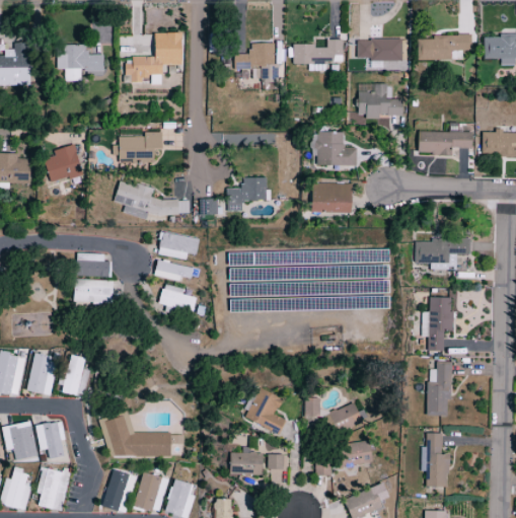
[(182,65),(182,32),(155,33),(155,57),(133,57),(133,63),(126,63),(126,75),(132,75),(132,82),(144,82),(144,77),(152,77),(152,84),(163,84),(162,65),(182,65)]
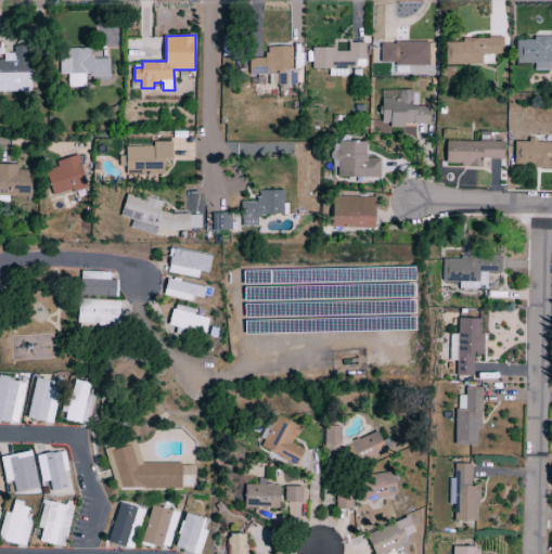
[(551,37),(518,38),(518,63),(536,63),(536,69),(551,69),(551,37)]
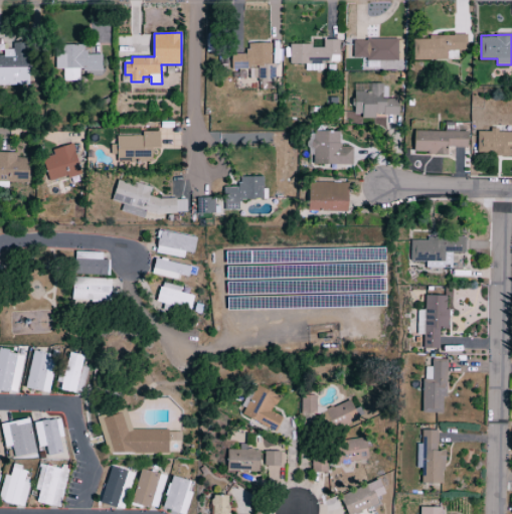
[(469,50),(469,35),(414,36),(415,60),(449,59),(449,50),(469,50)]
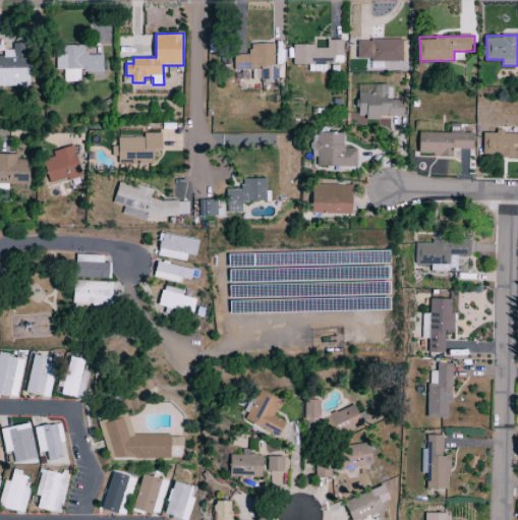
[(359,40),(359,58),(372,58),(372,61),(404,61),(404,39),(359,40)]
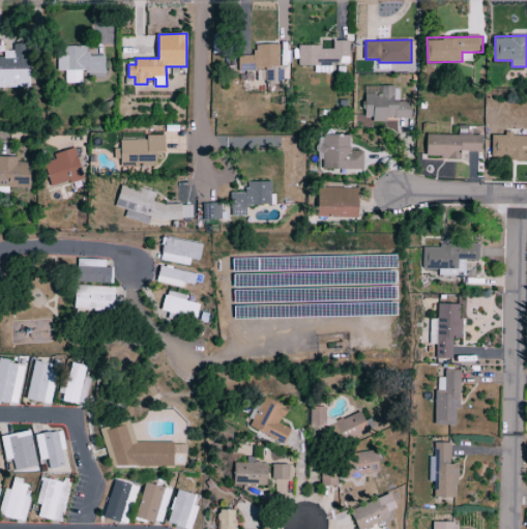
[(300,45),(300,64),(351,65),(352,40),(334,40),(334,49),(323,49),(323,46),(300,45)]
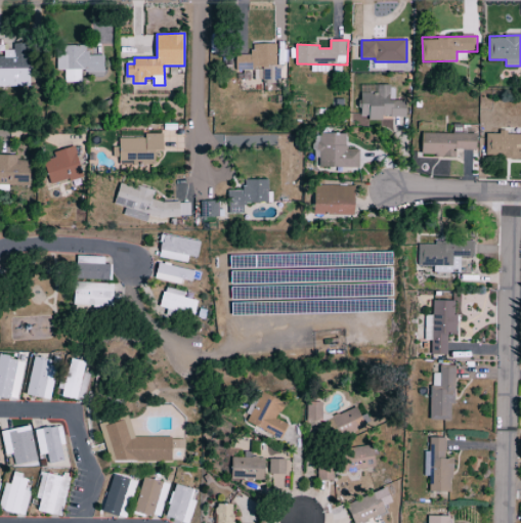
[(0,86),(31,86),(30,43),(14,43),(14,50),(5,50),(5,56),(0,55),(0,86)]
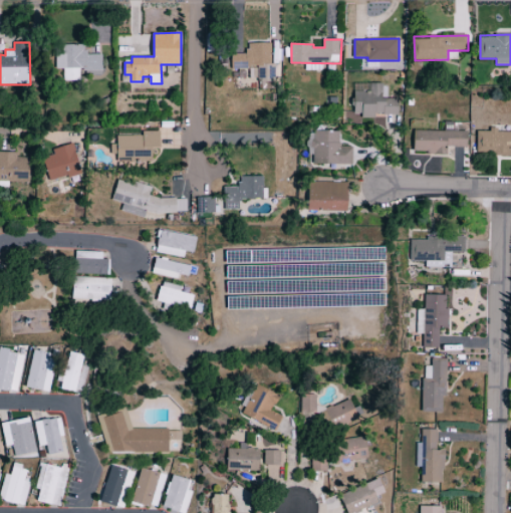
[(233,68),(252,68),(252,78),(272,78),(272,43),(248,43),(248,53),(233,53),(233,68)]
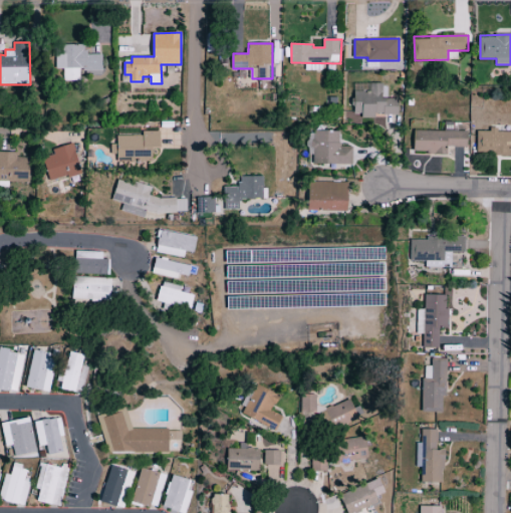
[(103,54),(87,54),(87,44),(63,44),(63,54),(57,54),(57,68),(65,68),(65,80),(81,80),(81,70),(92,70),(92,75),(103,75),(103,54)]
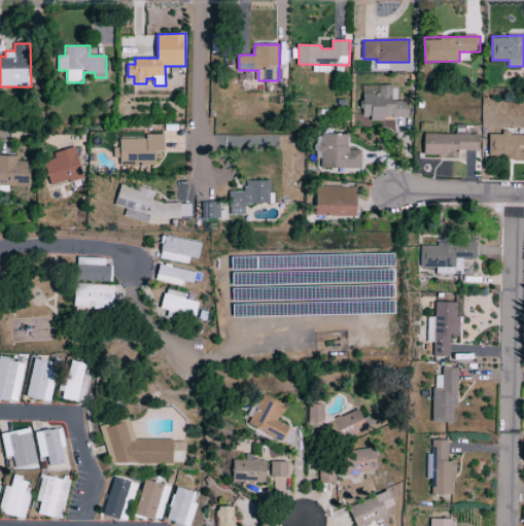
[(410,116),(409,100),(393,101),(393,84),(363,85),(364,119),(383,118),(383,117),(410,116)]
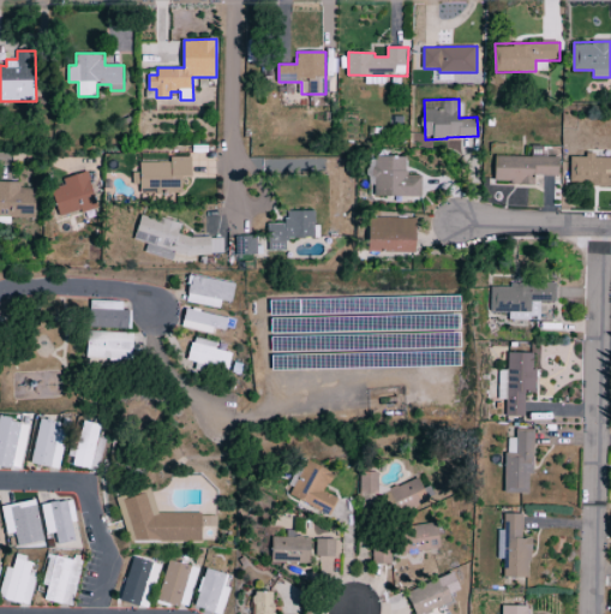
[(288,136),(288,126),(273,126),(273,137),(288,136)]
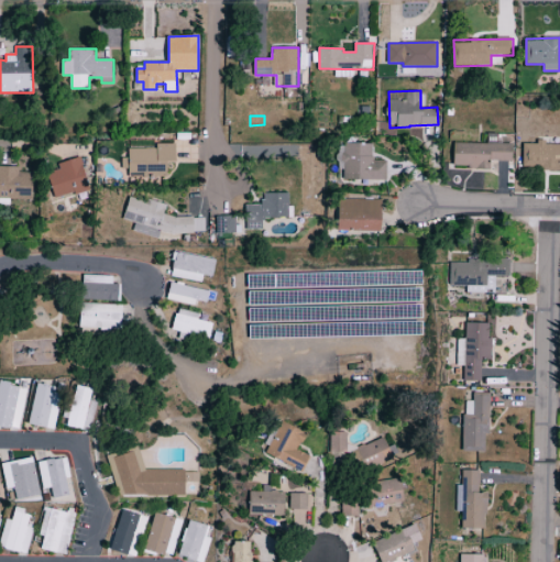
[(513,143),(454,142),(453,167),(491,168),(491,161),(513,161),(513,143)]
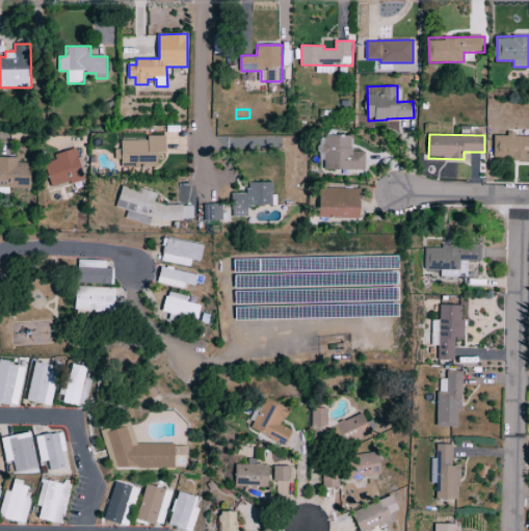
[(166,135),(149,136),(149,140),(122,140),(122,149),(116,149),(116,163),(159,163),(159,152),(166,152),(166,135)]
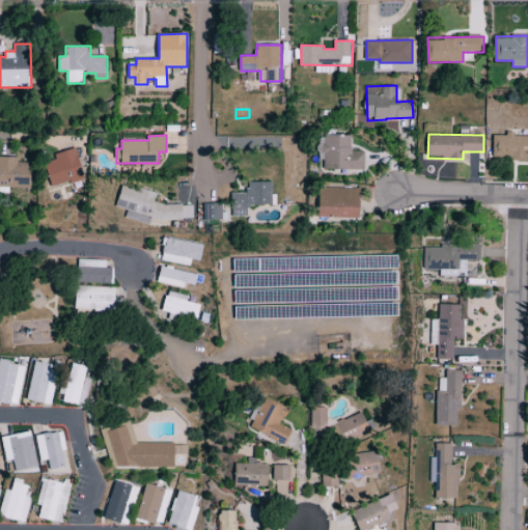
[(324,169),(365,169),(365,151),(353,151),(353,135),(323,136),(324,169)]
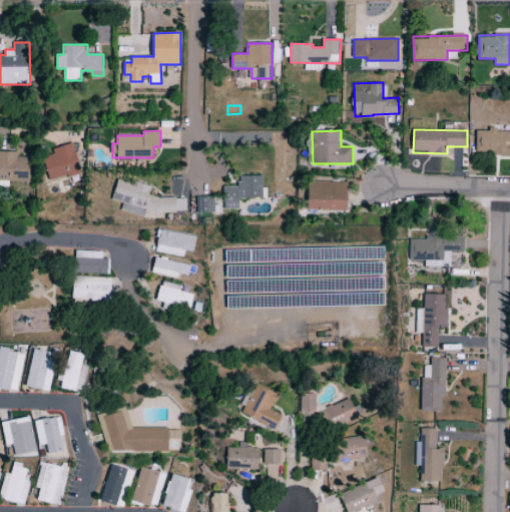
[(477,131),(477,155),(509,154),(509,130),(489,130),(489,131),(477,131)]
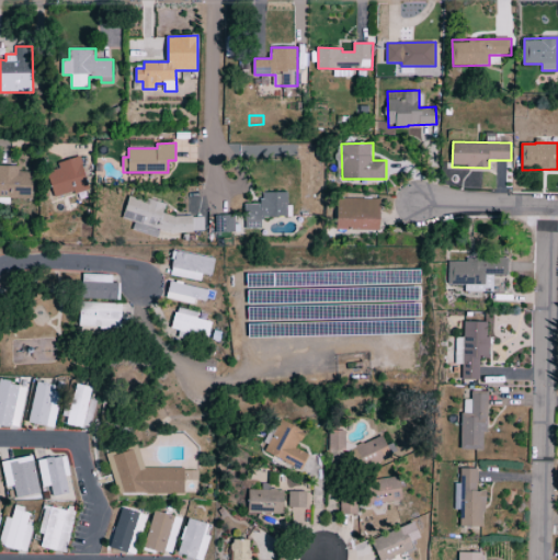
[(58,162),(60,169),(48,172),(56,198),(90,189),(81,157),(58,162)]
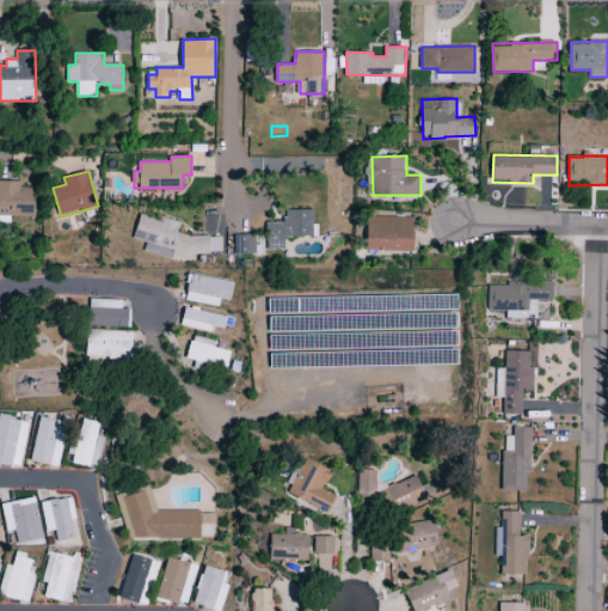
[(0,215),(36,217),(37,188),(22,187),(22,181),(0,181),(0,215)]
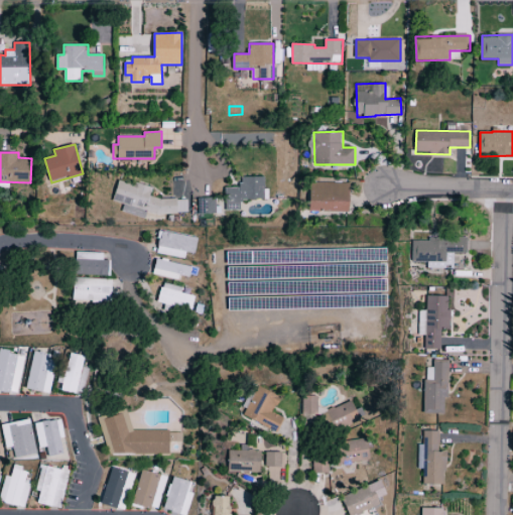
[(265,176),(241,177),(242,187),(226,187),(226,202),(270,201),(269,189),(265,189),(265,176)]
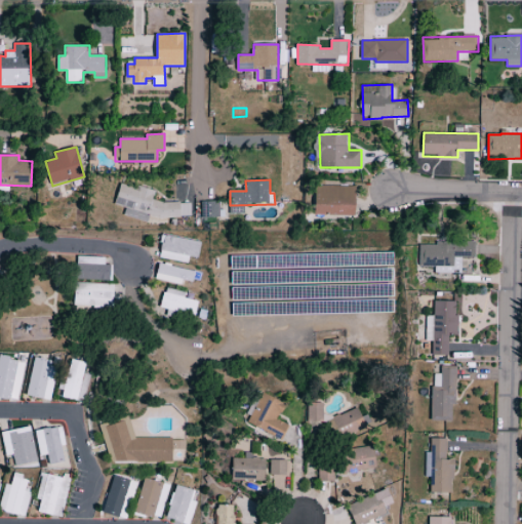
[(192,216),(192,204),(182,202),(166,203),(155,200),(155,190),(143,187),(135,188),(121,184),(116,204),(127,207),(125,216),(150,222),(151,218),(192,216)]
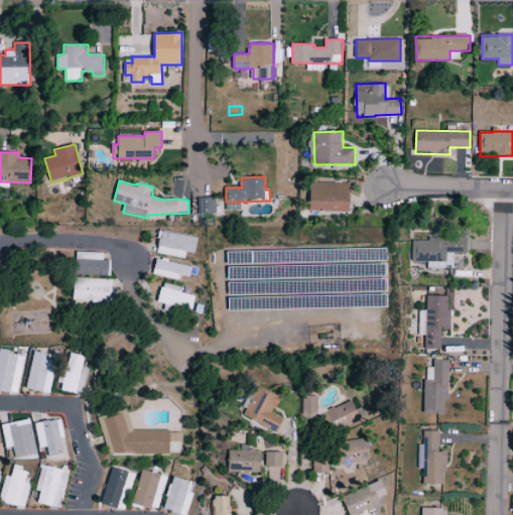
[(350,211),(350,182),(310,182),(310,212),(350,211)]
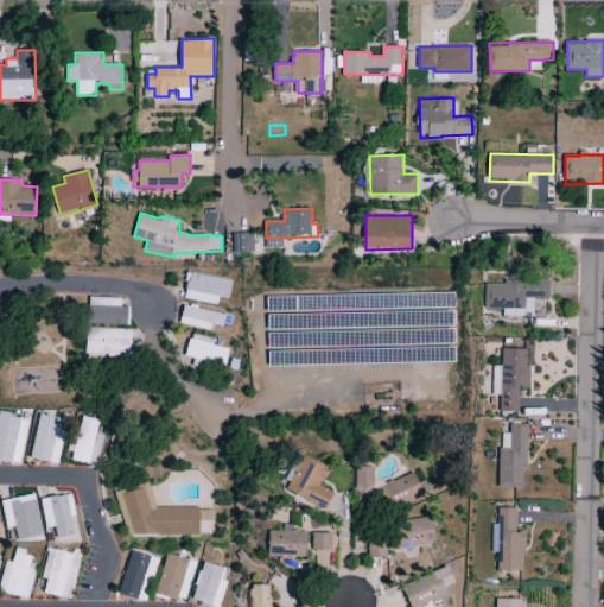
[(255,233),(234,233),(235,252),(255,252),(255,233)]
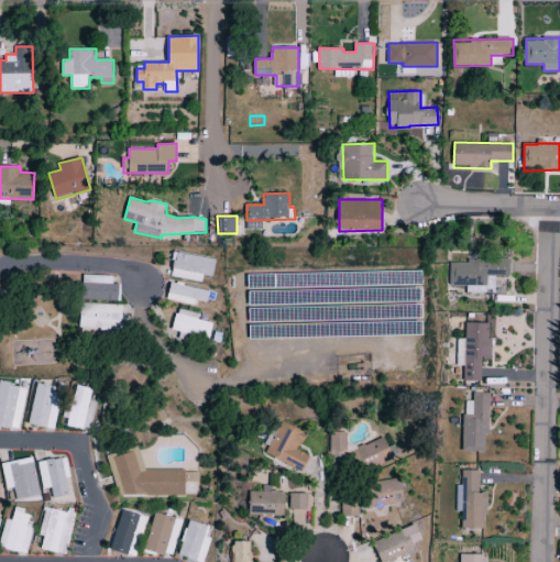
[(171,276),(202,283),(205,275),(213,277),(217,260),(176,252),(171,276)]
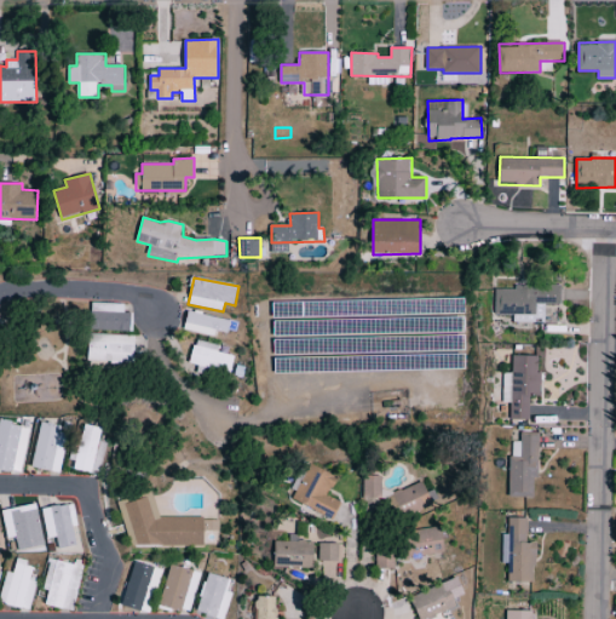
[(496,315),(517,314),(517,322),(529,322),(546,322),(545,304),(562,304),(562,286),(496,286),(496,315)]
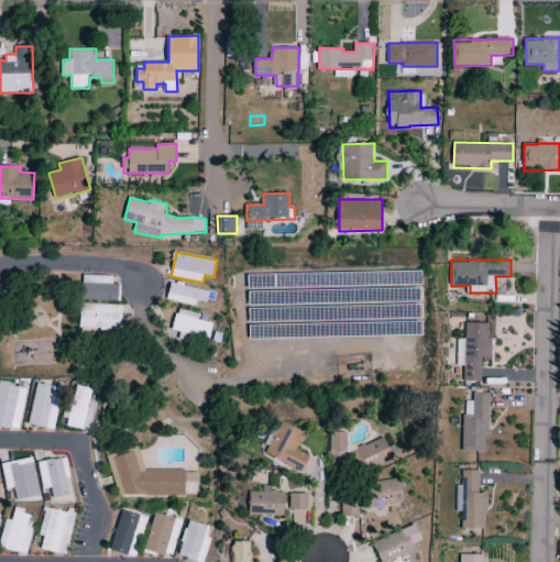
[(121,284),(113,283),(114,276),(84,275),(83,299),(121,300),(121,284)]
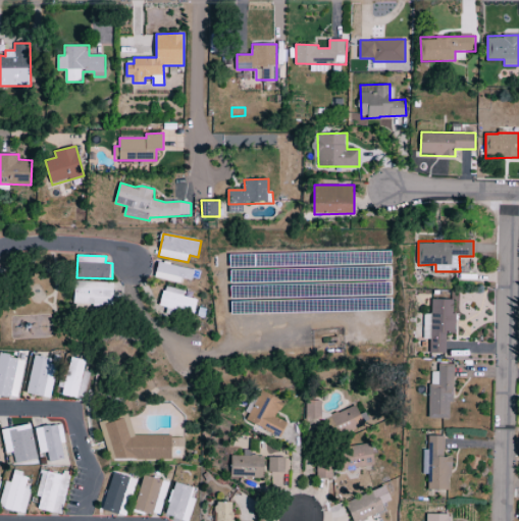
[(193,279),(195,268),(158,263),(156,278),(182,282),(183,278),(193,279)]
